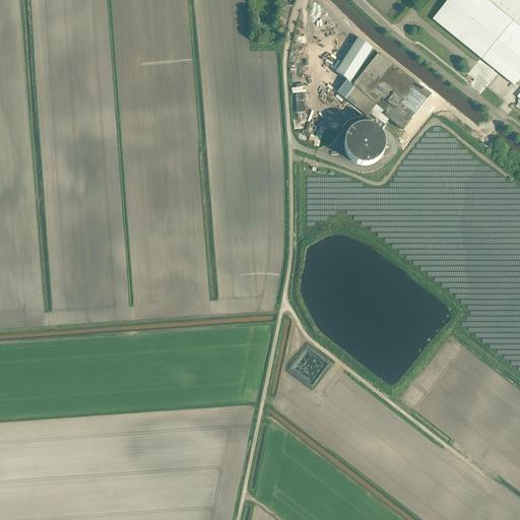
[(519,0),(450,0),(434,20),(514,85),(519,77),(519,94),(518,98),(519,100),(519,103),(516,108),(519,110),(519,0)]
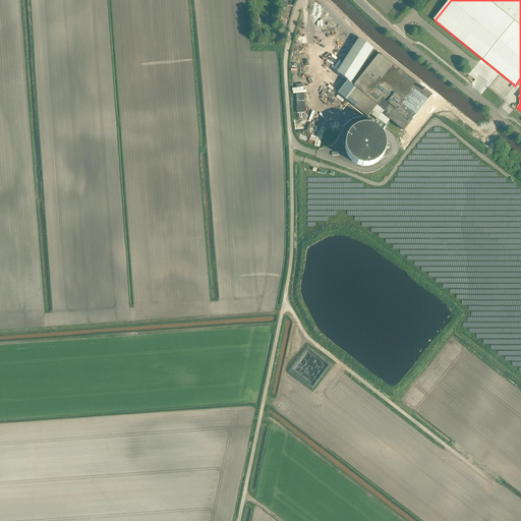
[(329,35),(322,41),(324,44),(331,38),(329,35)]
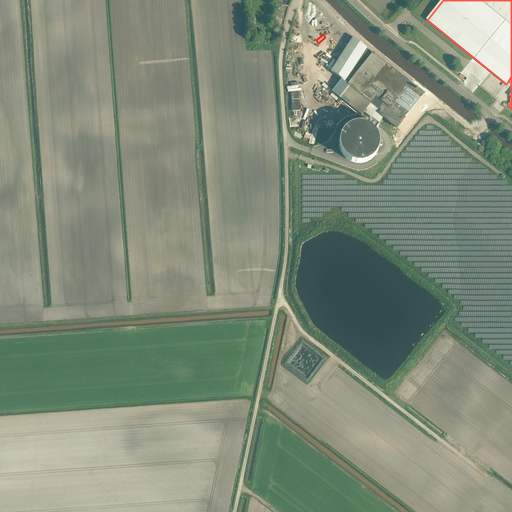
[(424,94),(352,38),(331,71),(342,80),(331,92),(361,116),(364,113),(378,124),(383,118),(397,129),(424,94)]
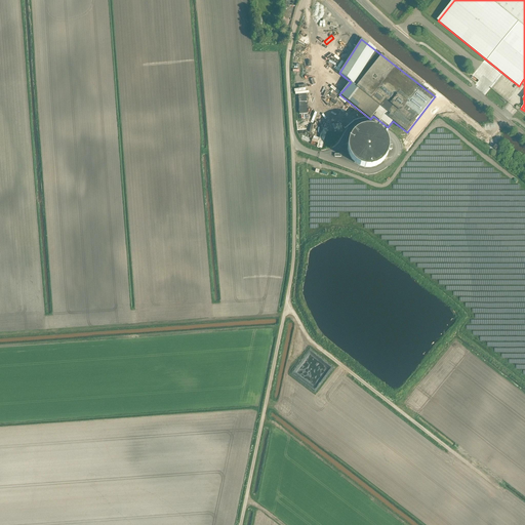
[(298,48),(304,51),(307,47),(301,43),(298,48)]
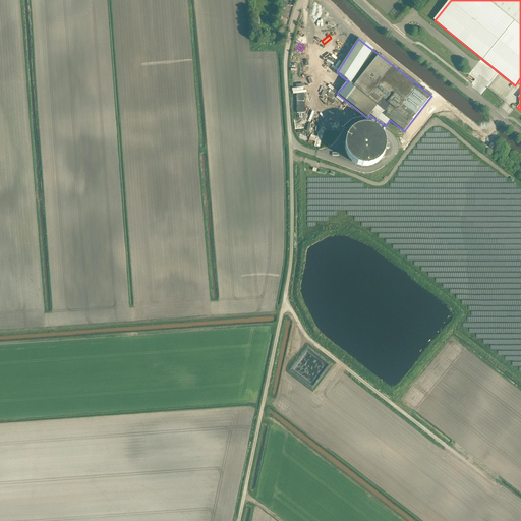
[(385,130),(377,123),(373,127),(368,126),(363,125),(358,127),(353,129),(349,133),(347,137),(345,142),(345,149),(346,154),(349,159),(353,162),(357,165),(362,166),(368,166),(372,165),(378,162),(382,159),(384,155),(386,149),(390,149),(390,145),(386,145),(384,138),(382,134),(385,130)]
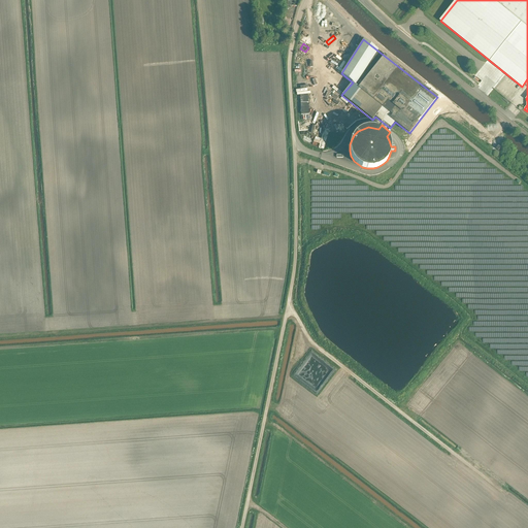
[(503,155),(505,152),(499,146),(496,150),(503,155)]
